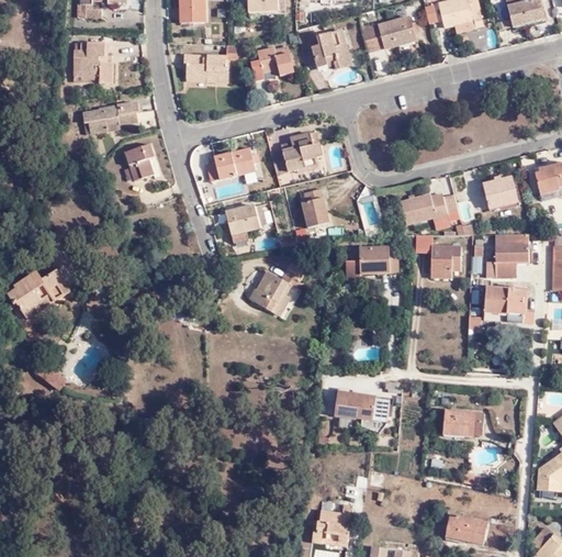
[(81,0),(81,2),(78,2),(78,17),(88,18),(103,18),(103,8),(93,8),(94,0),(109,0),(109,3),(120,3),(120,0),(81,0)]
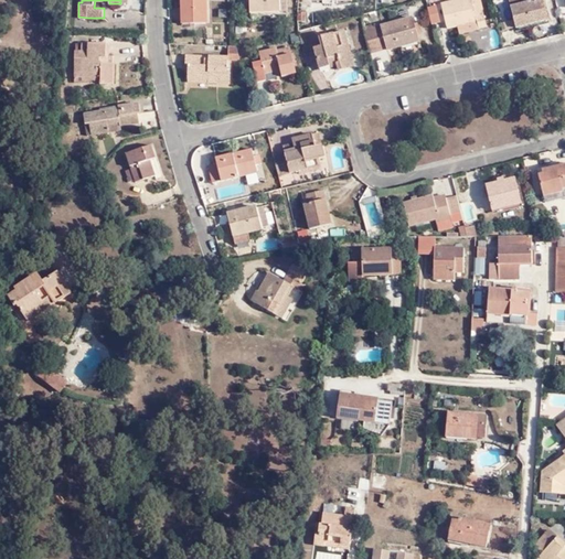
[(179,0),(181,23),(203,21),(201,0),(179,0)]
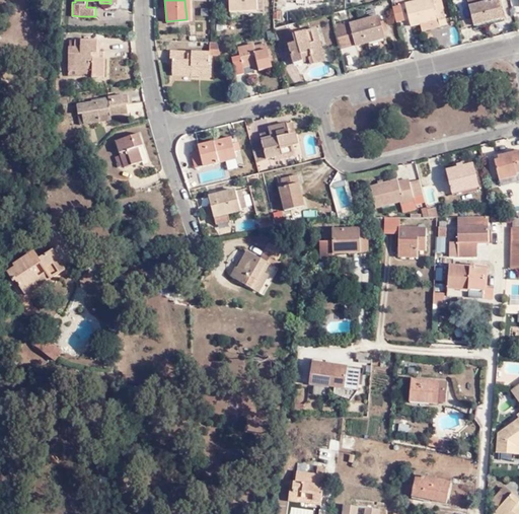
[(227,0),(228,13),(256,10),(255,9),(263,8),(262,0),(227,0)]
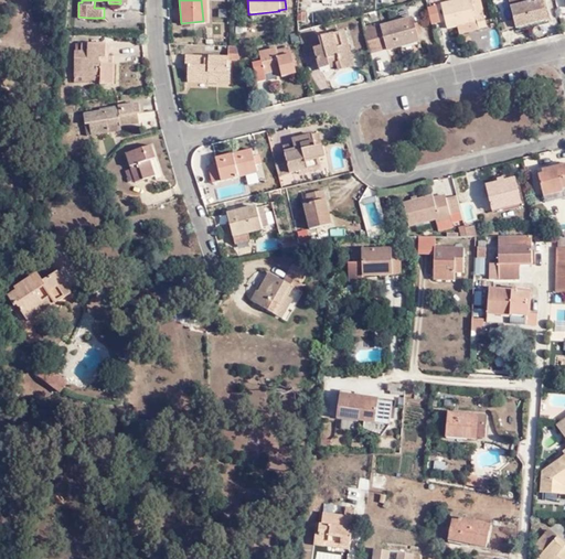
[(477,12),(475,0),(456,0),(444,2),(449,25),(478,20),(480,29),(489,27),(486,10),(477,12)]
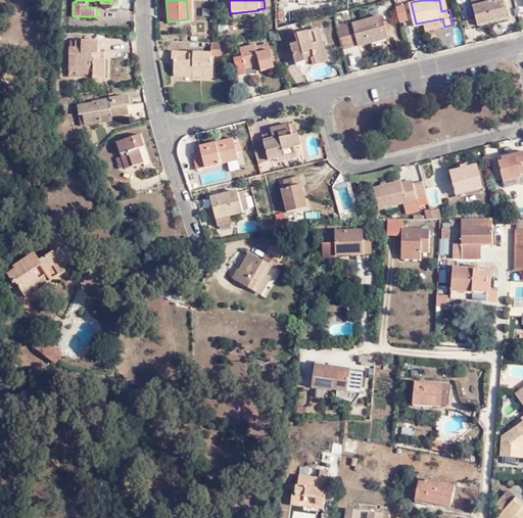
[(439,0),(441,11),(449,9),(446,0),(439,0)]
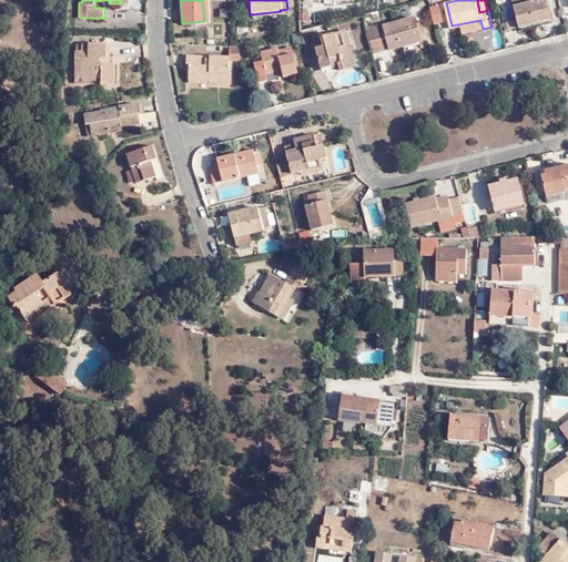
[(515,0),(516,7),(521,28),(554,19),(549,0),(539,0),(535,1),(535,0),(515,0)]
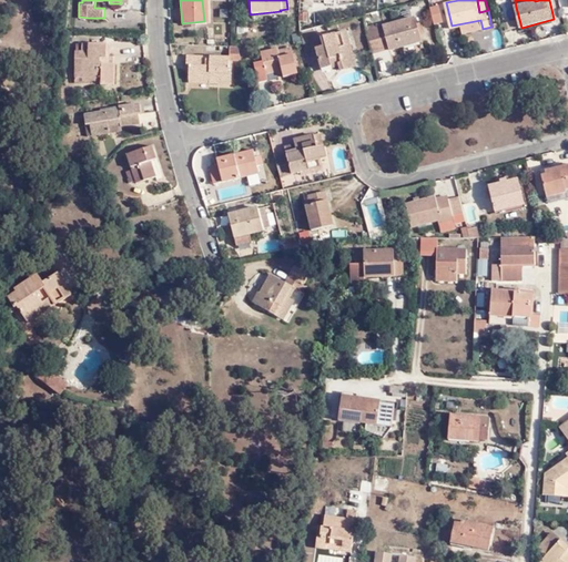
[(304,14),(295,14),(295,24),(304,24),(304,14)]
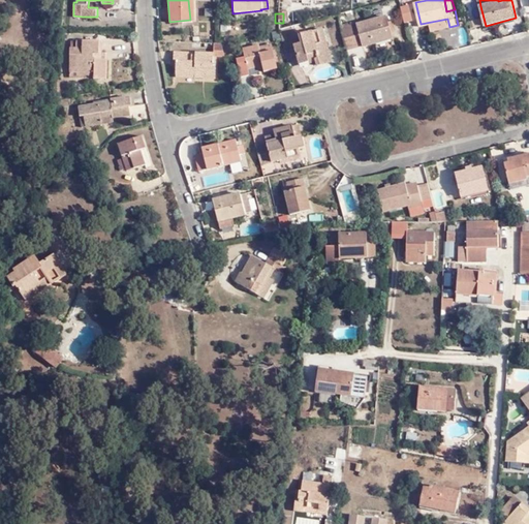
[(387,17),(348,26),(352,47),(362,44),(362,45),(393,38),(387,17)]
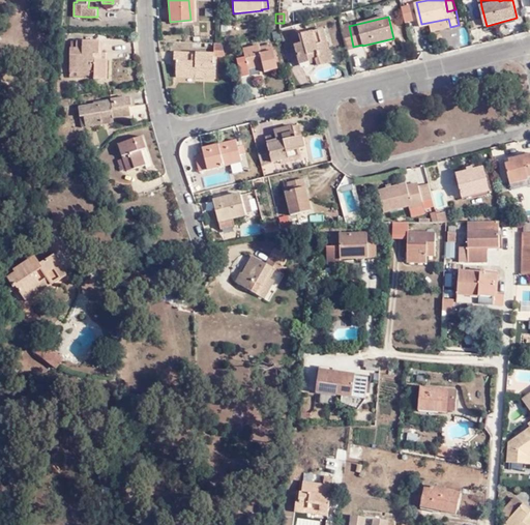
[(278,29),(285,48),(295,46),(300,62),(307,61),(308,60),(307,54),(316,52),(317,58),(314,59),(315,61),(316,66),(332,62),(323,27),(302,32),(295,24),(278,28),(278,29)]
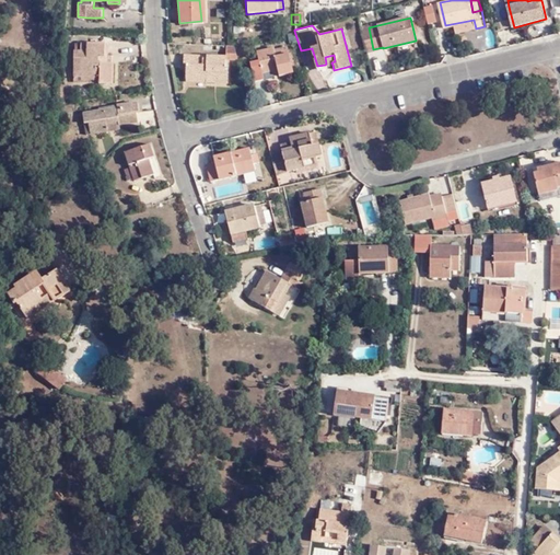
[(369,27),(362,30),(368,50),(373,49),(369,27)]
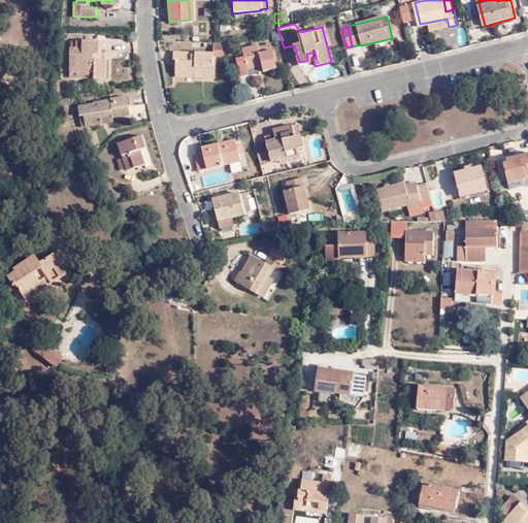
[(235,58),(239,75),(249,73),(248,67),(261,64),(262,70),(275,66),(271,50),(269,50),(267,41),(257,44),(257,43),(240,47),(242,56),(235,58)]
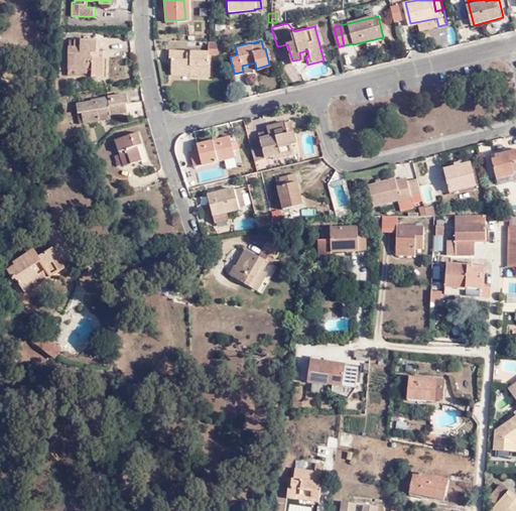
[(97,41),(68,41),(67,77),(90,77),(90,79),(102,79),(103,59),(98,59),(99,52),(96,51),(97,41)]
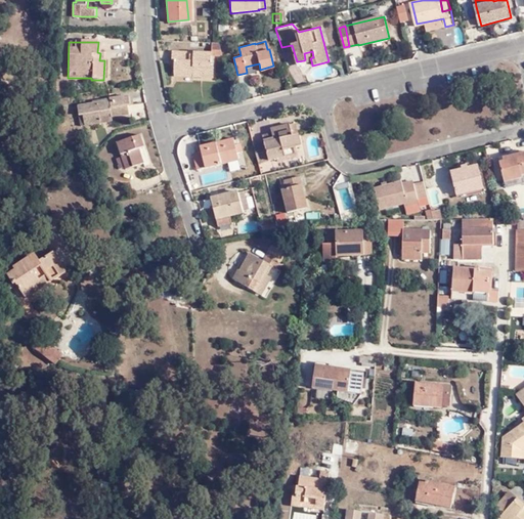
[(305,62),(311,60),(310,58),(313,57),(312,51),(304,53),(305,59),(304,60),(305,62)]
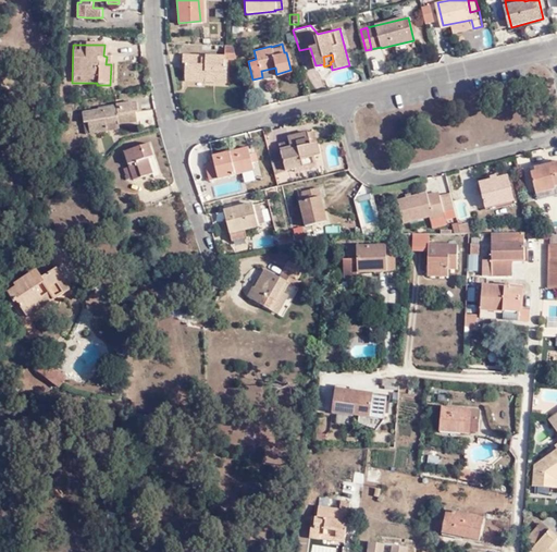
[(226,60),(185,57),(184,66),(187,68),(186,78),(207,81),(206,86),(221,87),(227,87),(229,70),(225,70),(226,60)]
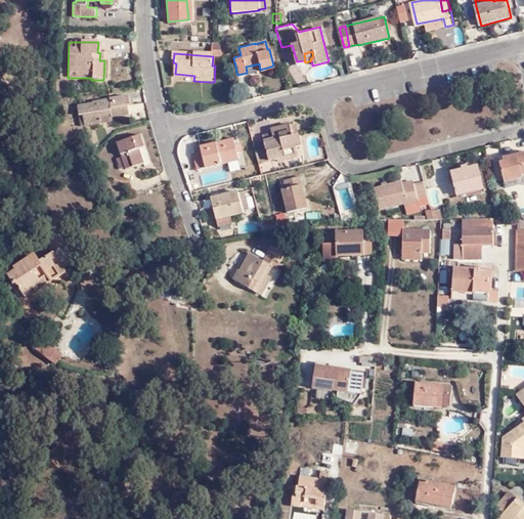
[(125,115),(124,107),(127,106),(126,104),(125,97),(107,100),(107,101),(76,105),(78,115),(81,114),(83,125),(96,123),(95,112),(106,111),(107,116),(107,118),(125,115)]
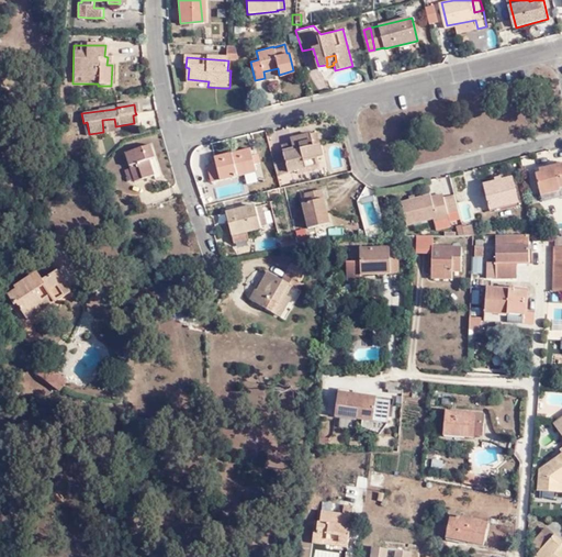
[(134,123),(136,123),(137,130),(155,126),(152,110),(135,112),(136,114),(133,115),(134,123)]
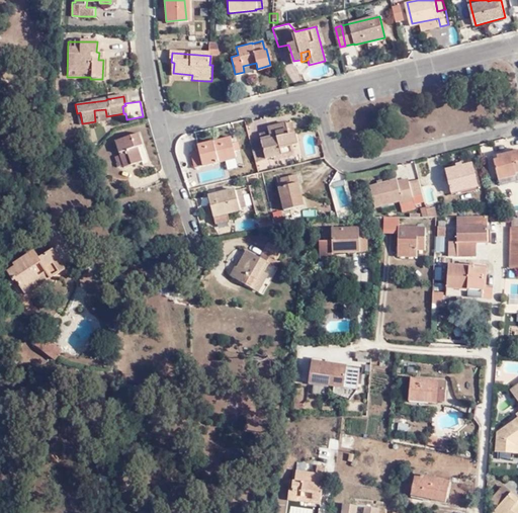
[(106,120),(106,116),(106,114),(105,109),(94,110),(95,121),(106,120)]
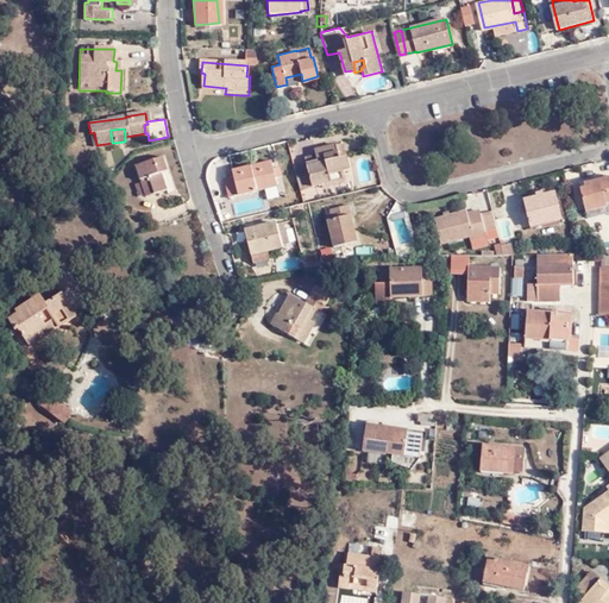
[(305,161),(293,164),(300,187),(311,184),(330,180),(328,174),(343,170),(350,168),(346,154),(345,155),(343,142),(334,144),(334,143),(314,148),(315,152),(303,155),(305,161)]
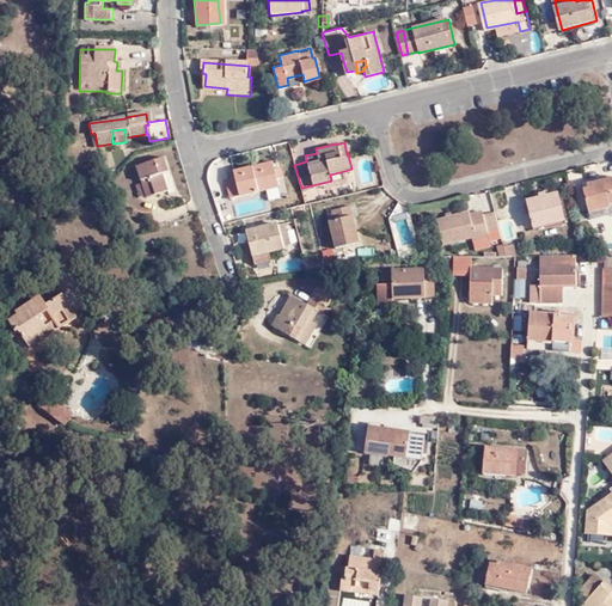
[(142,195),(144,197),(165,191),(161,176),(167,173),(163,158),(135,165),(140,182),(134,183),(136,193),(135,193),(136,196),(138,196),(142,195)]
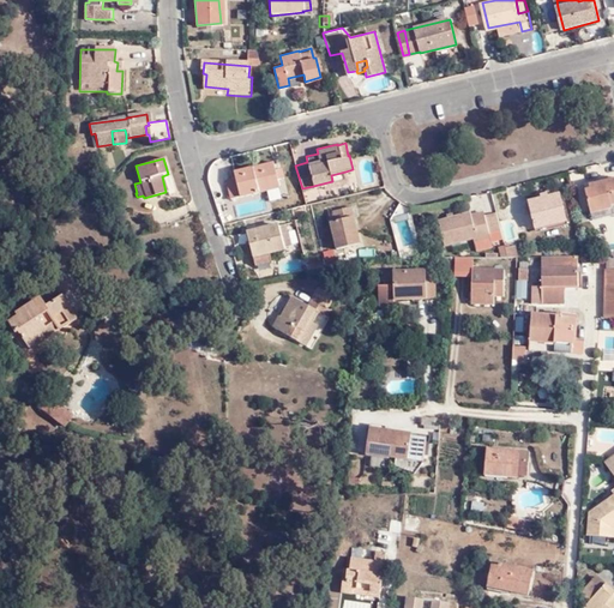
[(242,194),(244,196),(281,185),(280,179),(277,169),(275,161),(235,172),(238,176),(224,180),(228,198),(242,194)]
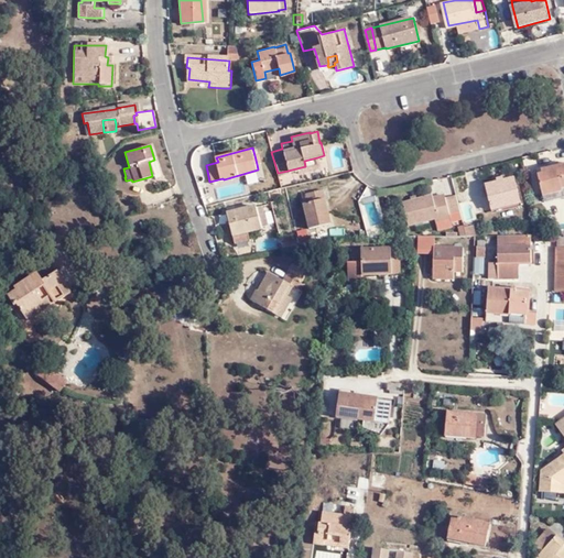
[(305,166),(306,170),(320,166),(317,157),(304,161),(305,166)]
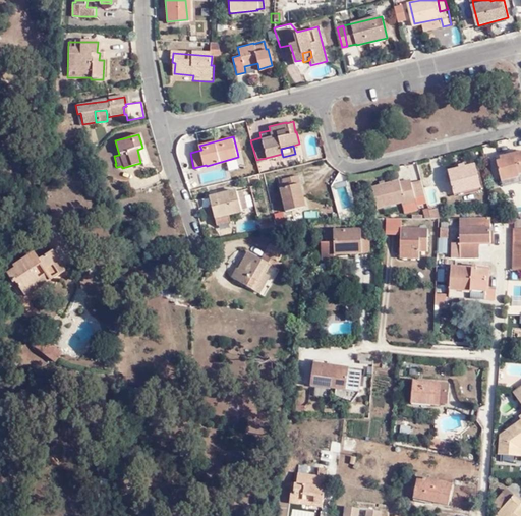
[(520,172),(520,151),(496,157),(498,164),(501,179),(520,172)]
